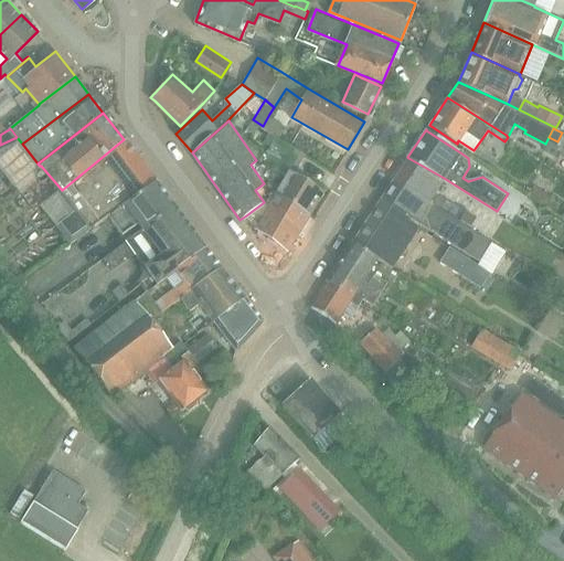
[(269,155),(265,161),(275,168),(277,169),(280,162),(285,165),(288,162),(291,165),(301,149),(280,135),(279,137),(277,135),(267,149),(266,151),(269,155)]
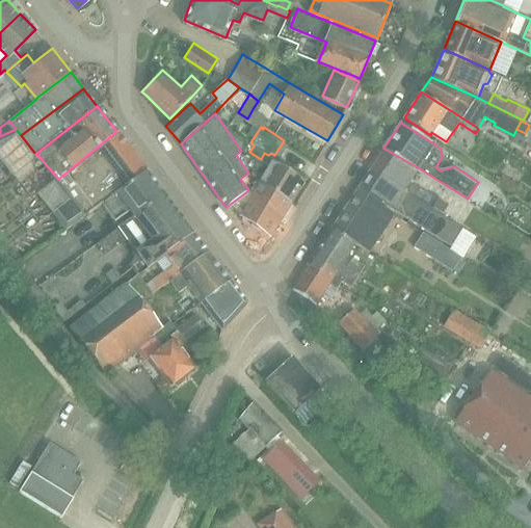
[(71,194),(52,210),(67,228),(86,213),(102,200),(143,166),(121,135),(116,131),(58,179),(71,194)]
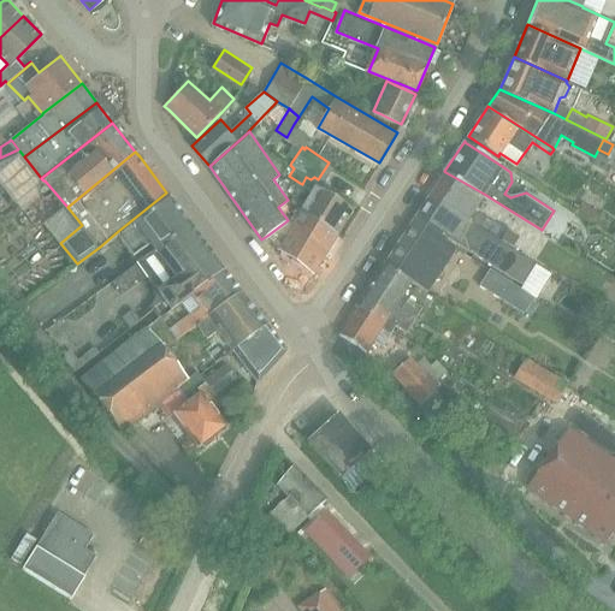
[(445,172),(429,196),(512,245),(518,236),(474,208),(484,194),(445,172)]
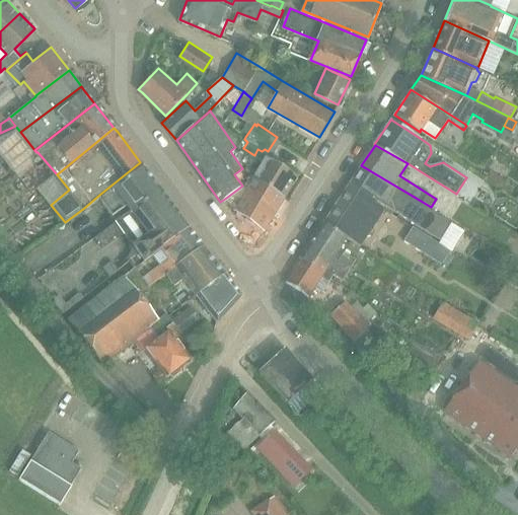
[(248,163),(244,170),(253,175),(284,197),(298,175),(281,164),(267,155),(266,154),(268,151),(265,149),(262,151),(257,149),(254,155),(263,160),(257,168),(248,163)]
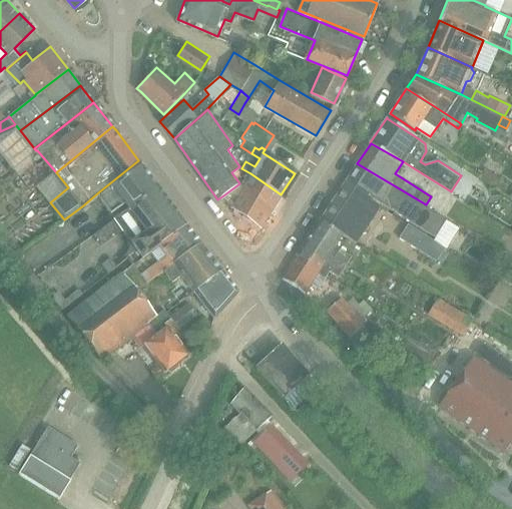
[(158,186),(138,160),(98,192),(115,217),(158,186)]
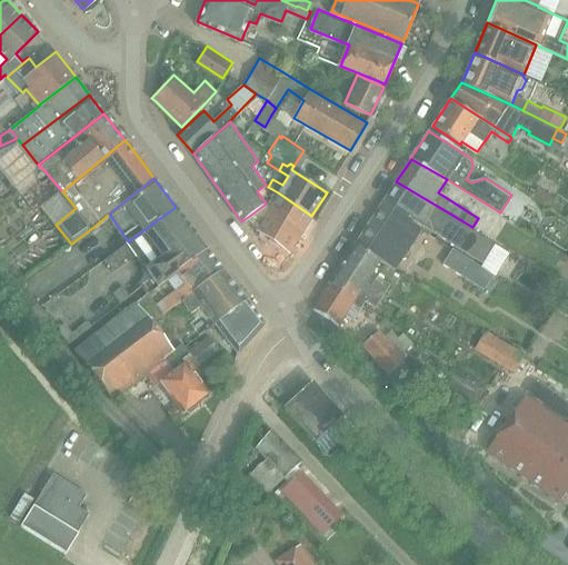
[(396,181),(382,201),(409,218),(408,221),(420,229),(424,224),(482,260),(495,241),(472,227),(396,181)]
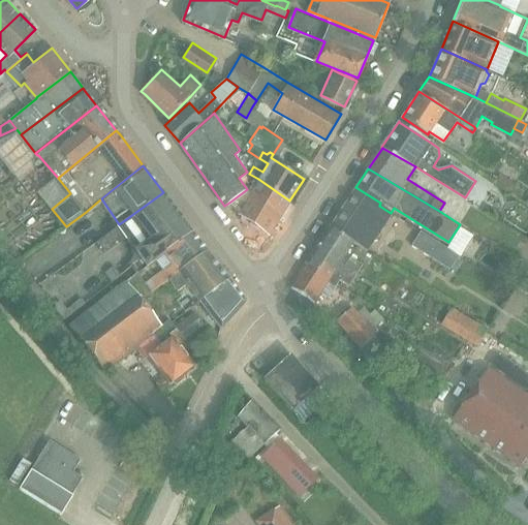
[(517,183),(501,171),(495,178),(511,190),(517,183)]
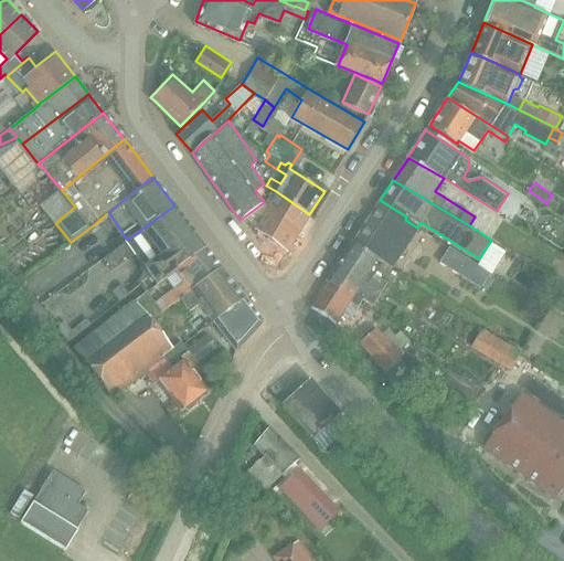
[(264,202),(246,215),(254,228),(286,249),(296,235),(309,214),(276,191),(268,204),(264,202)]
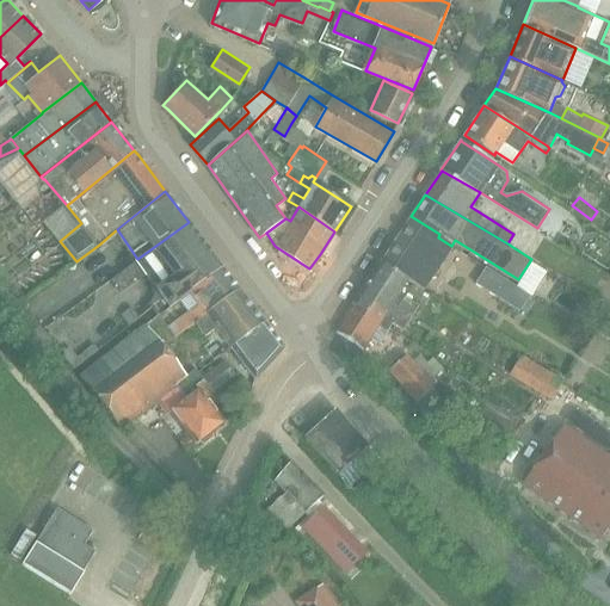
[(395,240),(437,267),(451,246),(438,237),(439,234),(411,216),(395,240)]
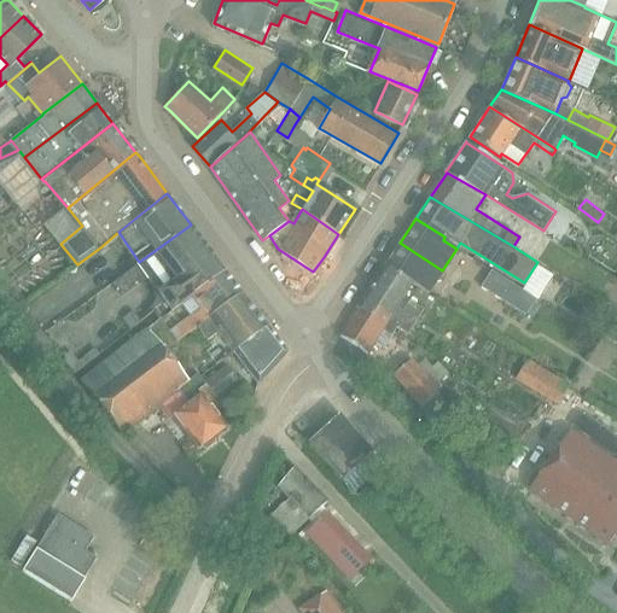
[(225,269),(191,225),(139,262),(159,291),(152,303),(162,315),(181,301),(225,269)]
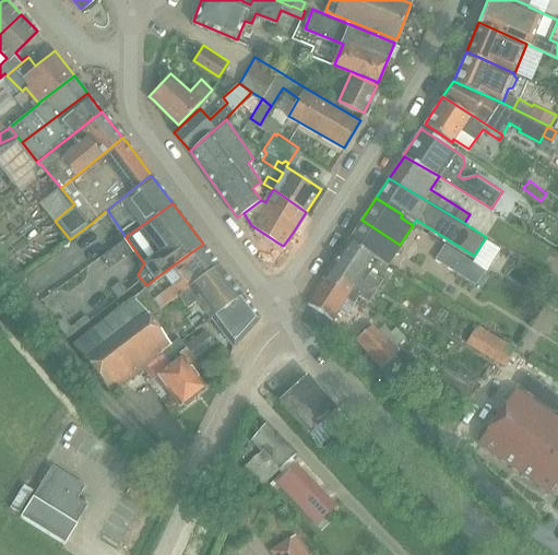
[(388,263),(400,245),(361,220),(348,239),(374,255),(388,263)]
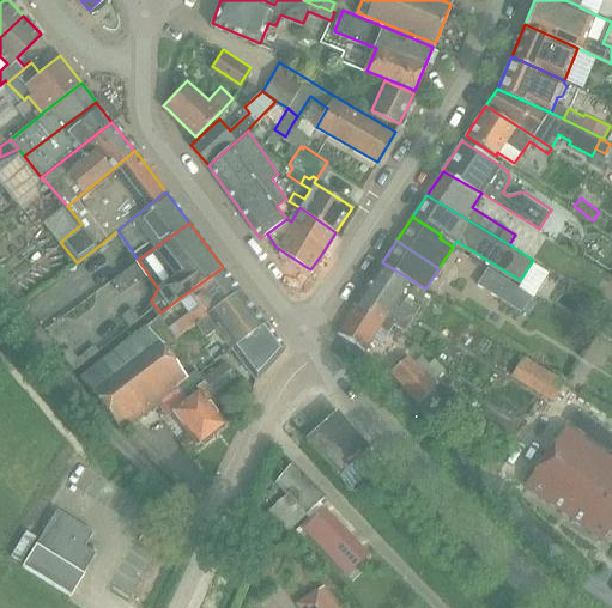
[(382,262),(356,303),(369,312),(375,303),(388,311),(386,316),(395,322),(405,328),(420,304),(401,292),(410,279),(382,262)]
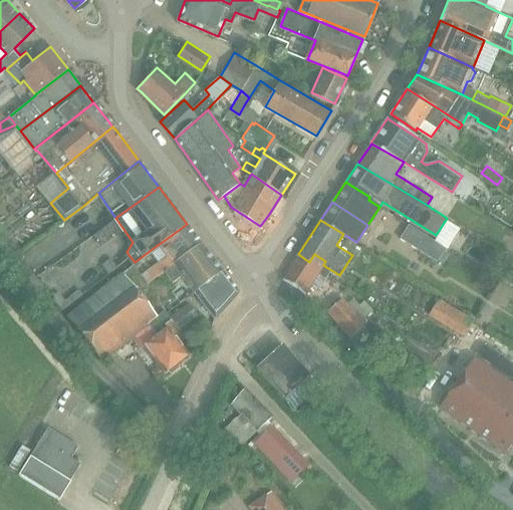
[(447,246),(429,234),(409,222),(400,236),(438,260),(447,246)]
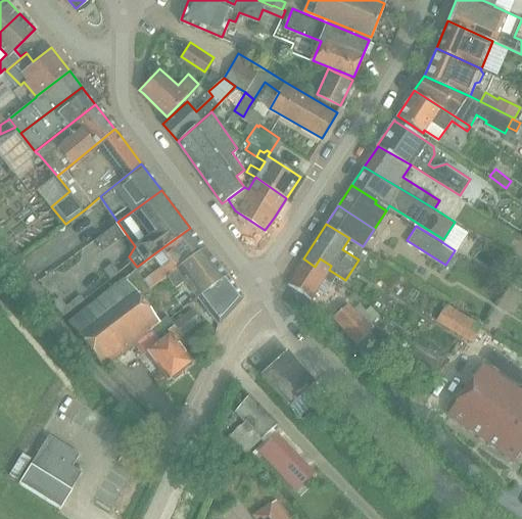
[(205,247),(190,228),(153,254),(161,265),(143,278),(150,287),(168,274),(205,247)]
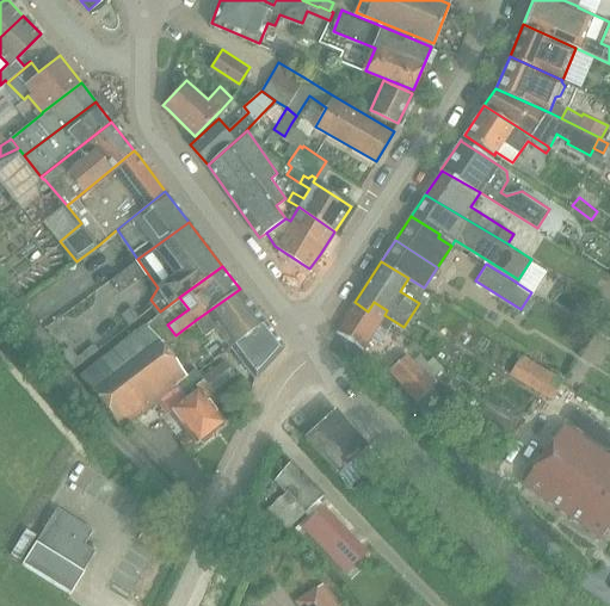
[(240,289),(196,320),(205,334),(216,326),(230,346),(265,321),(240,289)]
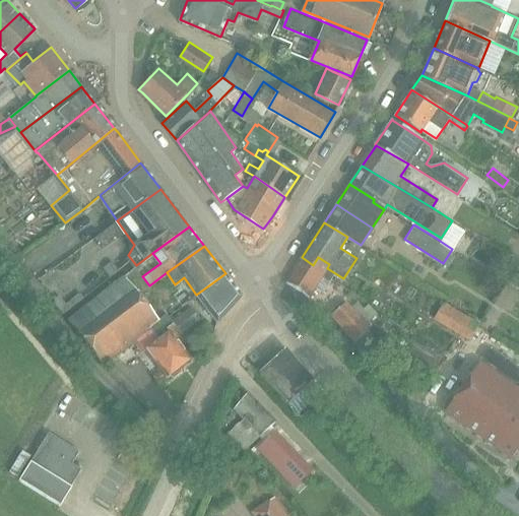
[(302,257),(286,280),(309,296),(314,287),(322,293),(335,273),(327,268),(329,264),(318,257),(313,265),(302,257)]
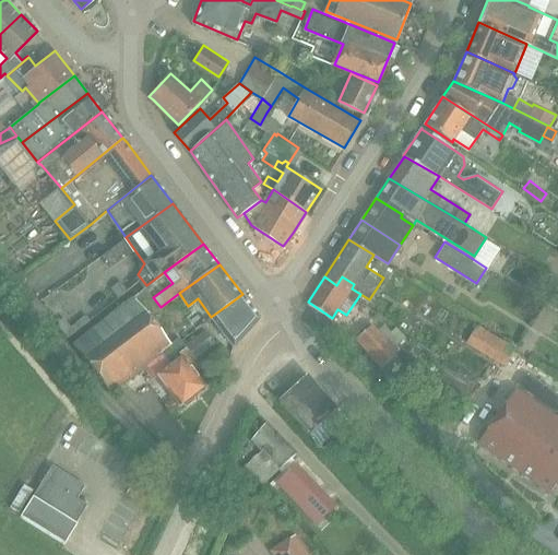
[(161,308),(161,307),(153,297),(145,286),(75,338),(111,390),(145,368),(152,378),(186,343),(194,357),(217,341),(208,327),(185,342),(161,308)]
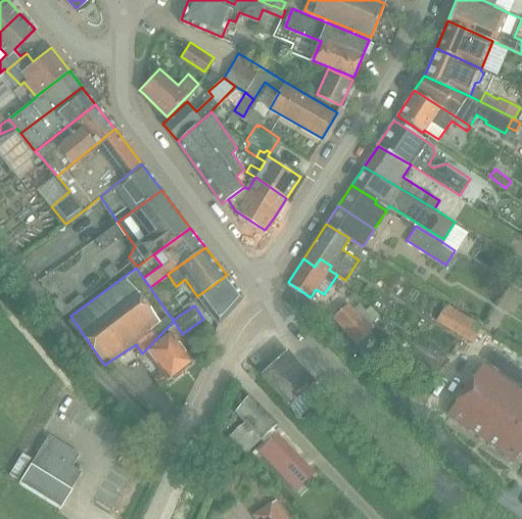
[(201,300),(206,305),(219,323),(243,296),(227,275),(197,296),(201,300)]
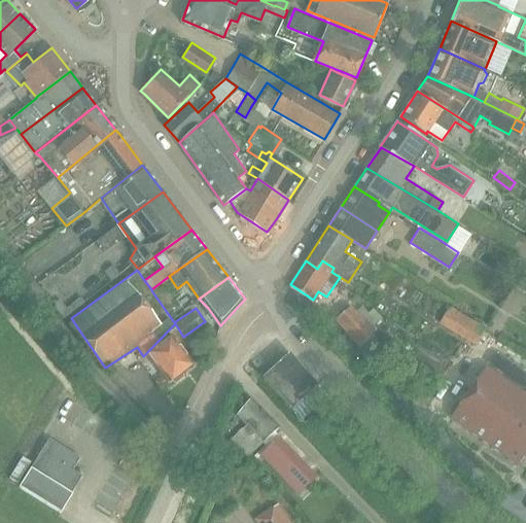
[(350,305),(335,320),(359,346),(374,332),(350,305)]
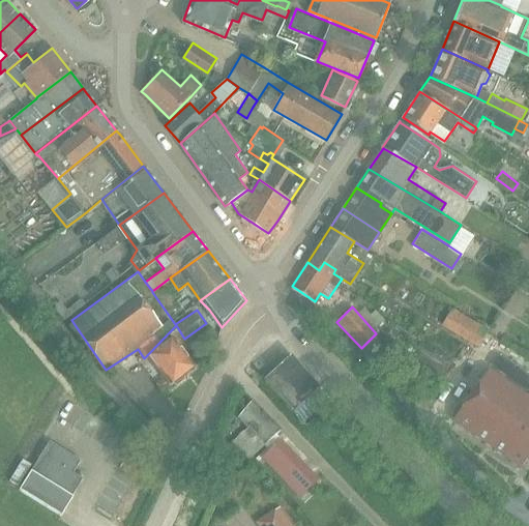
[(451,308),(442,323),(478,344),(488,328),(451,308)]
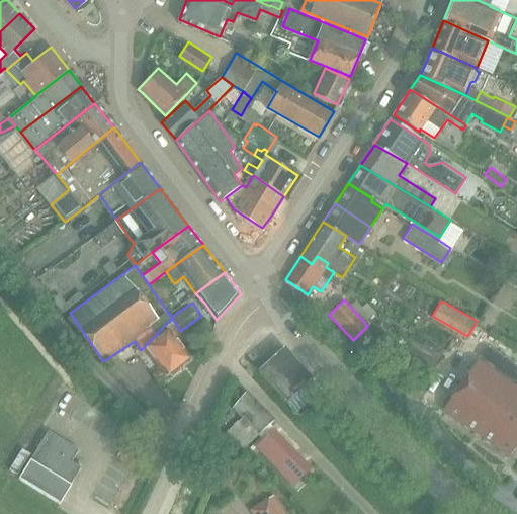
[(160,381),(169,373),(171,376),(188,358),(173,336),(180,331),(172,318),(141,350),(142,351),(147,348),(148,349),(147,350),(161,365),(152,373),(160,381)]
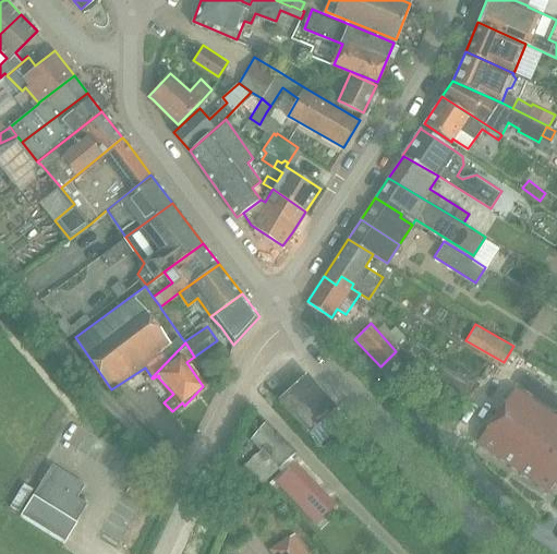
[(317,442),(330,430),(334,426),(326,418),(338,407),(307,372),(278,398),(317,442)]
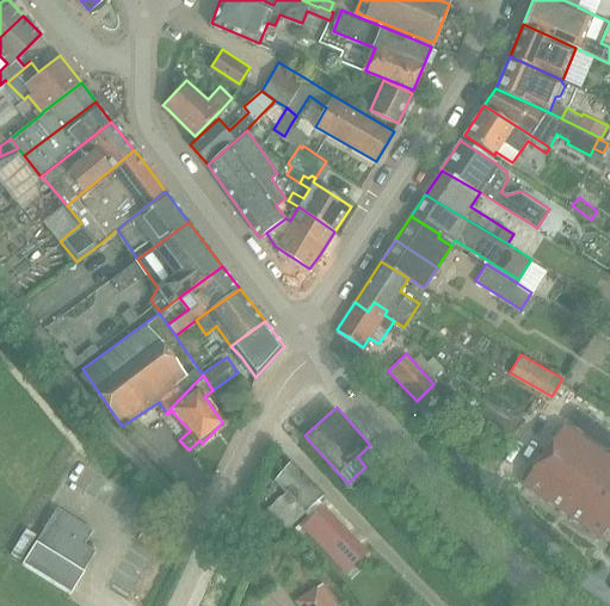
[(537,462),(523,482),(602,536),(609,524),(609,455),(607,452),(565,422),(537,462)]
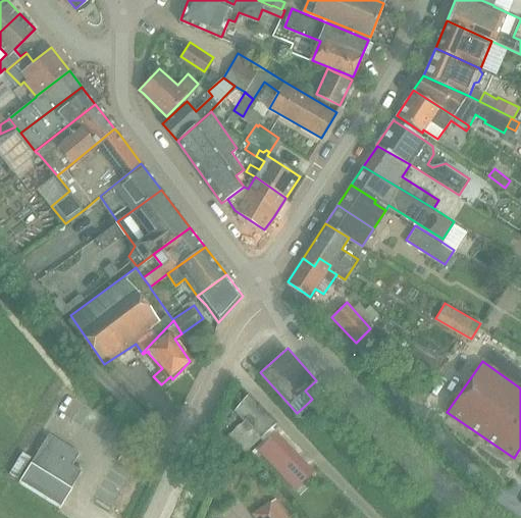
[(227,436),(243,450),(245,452),(277,420),(250,394),(236,409),(245,417),(227,436)]
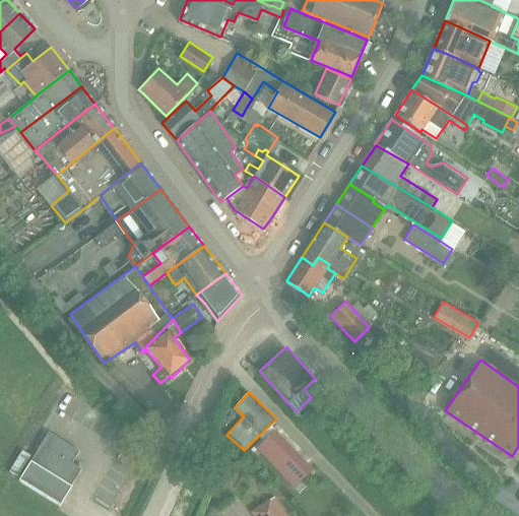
[(313,466),(296,449),(276,429),(257,446),(295,485),(313,466)]
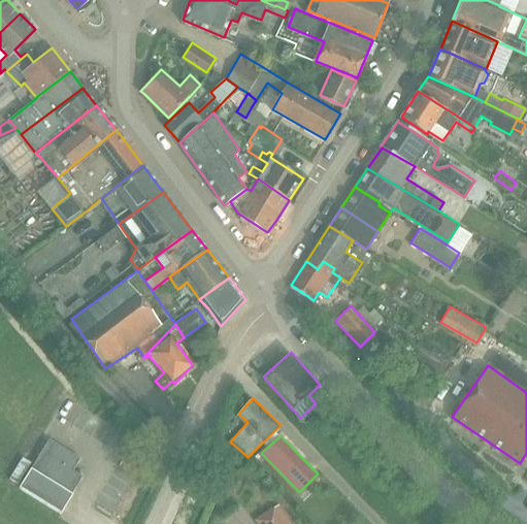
[(80,456),(63,446),(50,437),(20,486),(61,512),(73,492),(72,491),(83,475),(73,468),(80,456)]
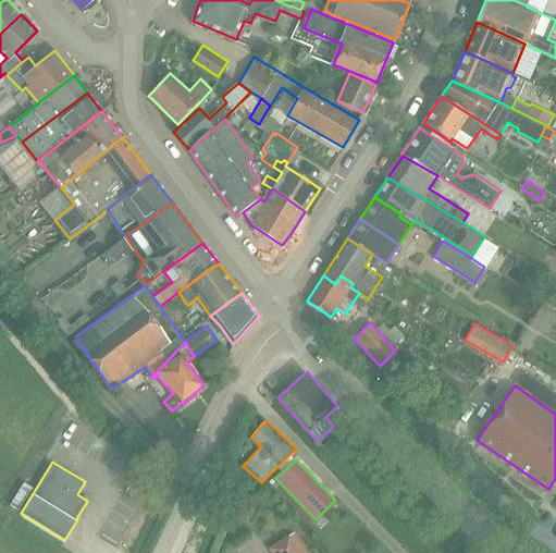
[(303,552),(288,533),(269,547),(273,552),(303,552)]
